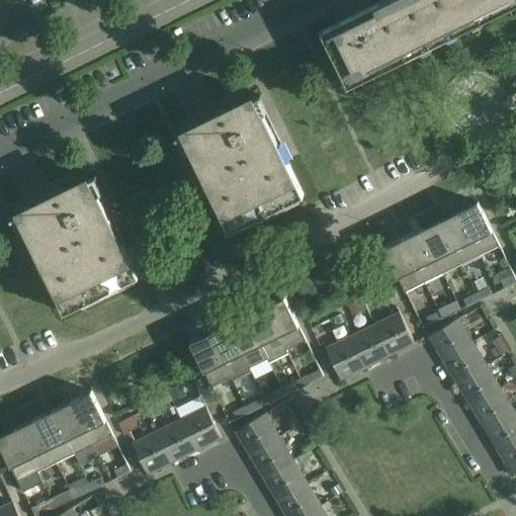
[(515,0),(392,0),(379,6),(378,4),(351,17),(352,19),(337,26),(336,24),(316,34),(318,36),(322,34),(349,90),(351,89),(348,84),(378,69),(376,65),(501,4),(503,8),(515,1),(515,0)]
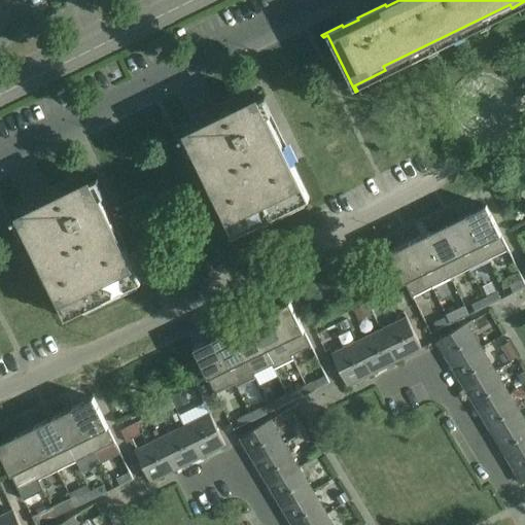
[(265,100),(264,98),(225,116),(221,109),(183,129),(186,135),(177,140),(178,142),(188,138),(201,164),(197,166),(206,184),(210,182),(218,200),(214,203),(231,238),(250,229),(247,223),(286,205),(288,209),(307,200),(267,116),(261,119),(254,105),(265,100)]
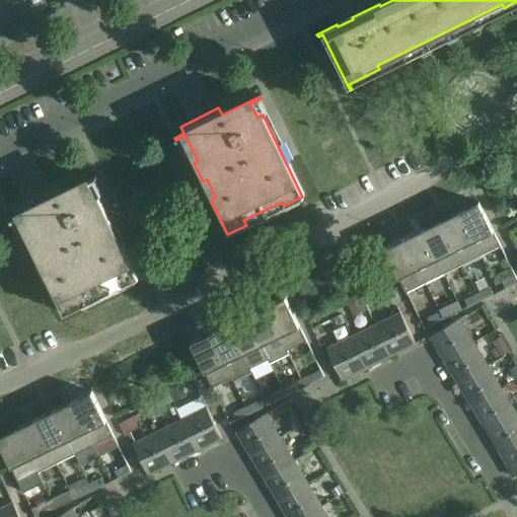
[(95,179),(94,177),(57,196),(53,189),(15,208),(18,214),(9,219),(10,221),(20,217),(26,230),(22,233),(37,263),(42,261),(51,278),(46,281),(62,315),(81,306),(79,301),(117,283),(119,287),(137,278),(97,196),(92,199),(85,185),(95,179)]
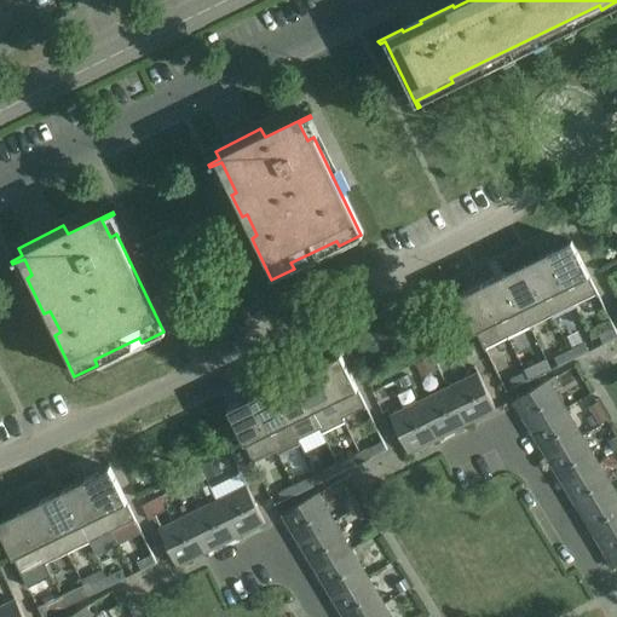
[(569,243),(546,254),(571,305),(593,295),(594,299),(597,298),(569,243)]
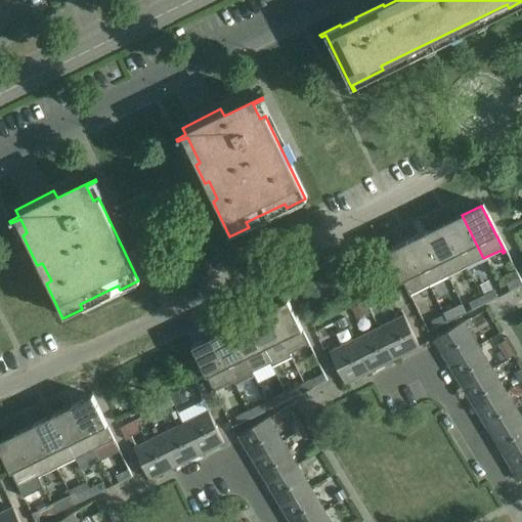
[(443,224),(464,267),(483,258),(462,215),(443,224)]
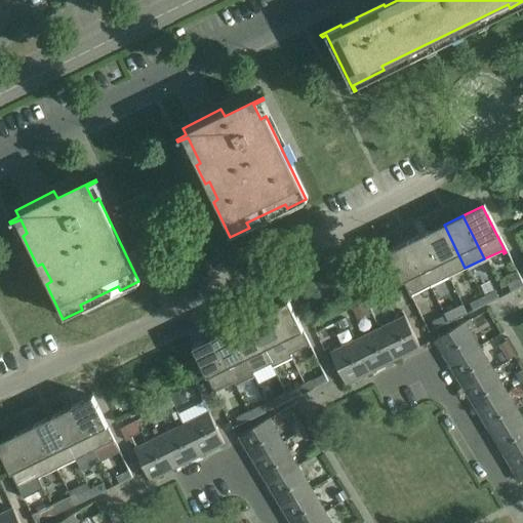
[(446,277),(465,268),(444,225),(425,234),(446,277)]
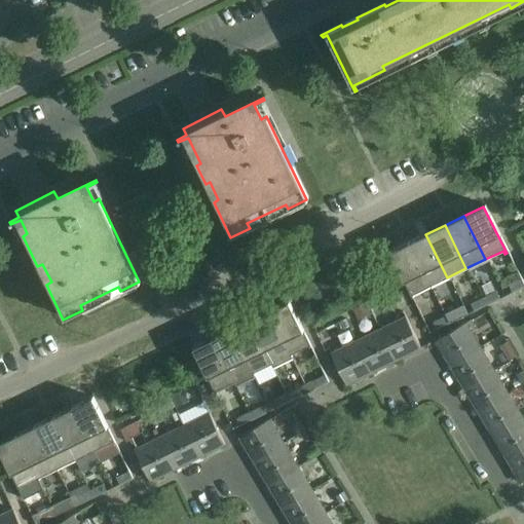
[(407,244),(428,287),(447,277),(425,234),(407,244)]
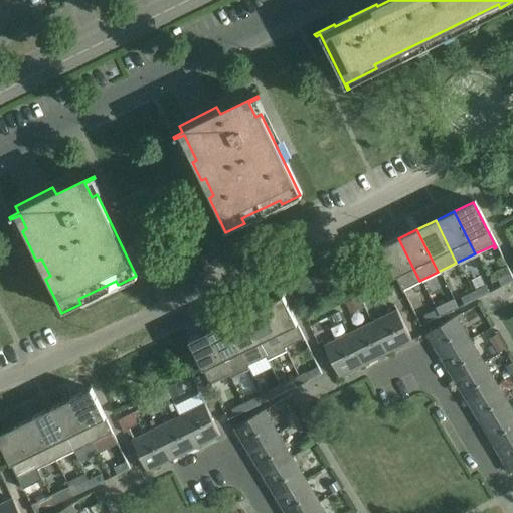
[(401,290),(419,281),(398,238),(379,248),(401,294),(403,293),(401,290)]
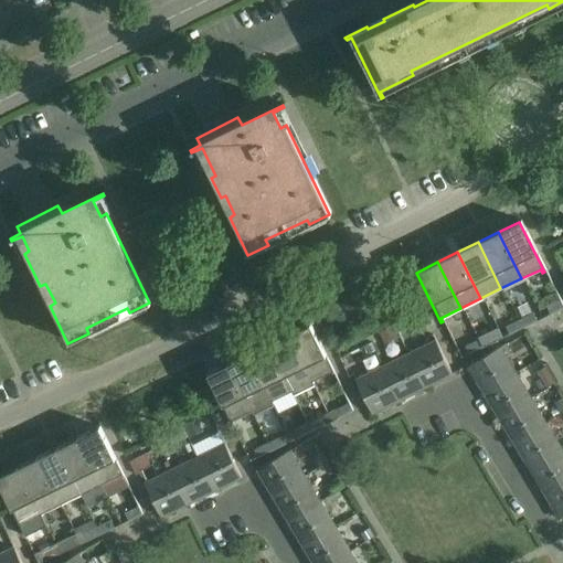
[(562,309),(559,301),(544,308),(549,316),(562,309)]
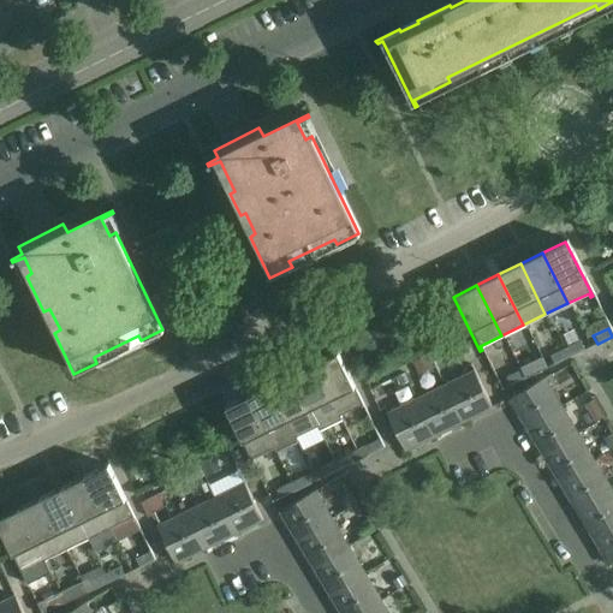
[(448,343),(427,352),(433,363),(453,352),(448,343)]
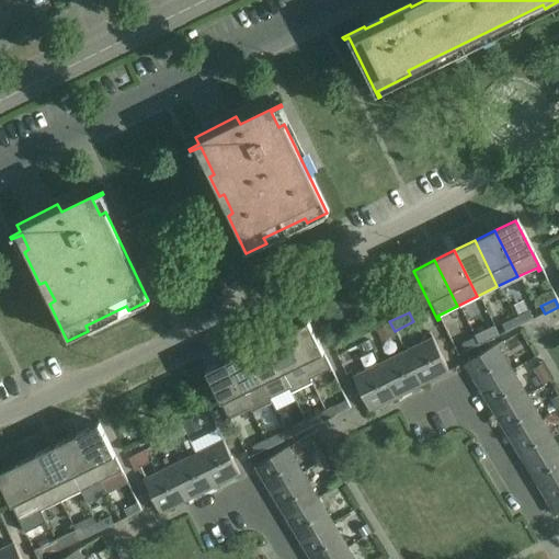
[(514,319),(517,327),(531,320),(527,312),(514,319)]
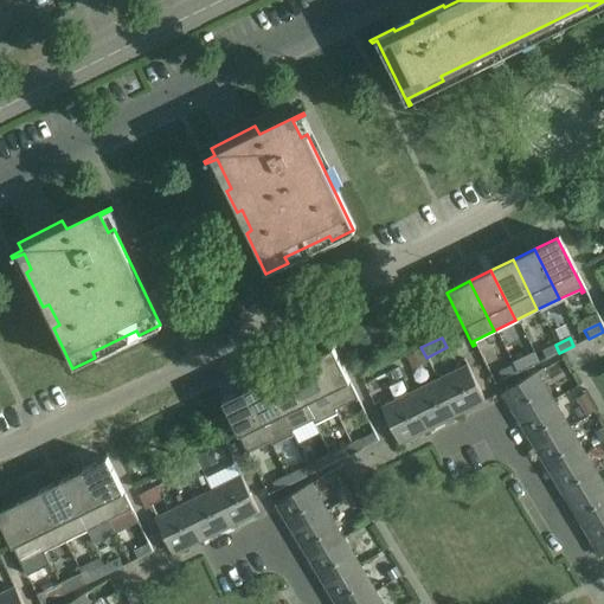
[(559,353),(556,345),(540,352),(545,360),(559,353)]
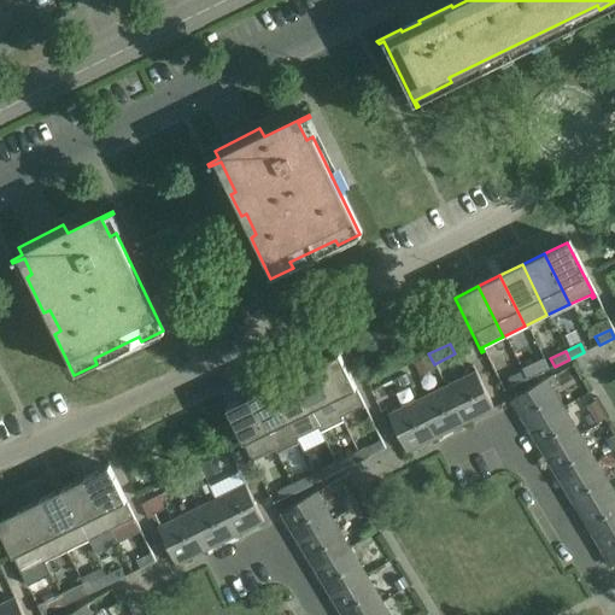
[(337,355),(314,367),(339,417),(359,406),(362,411),(363,410),(337,355)]
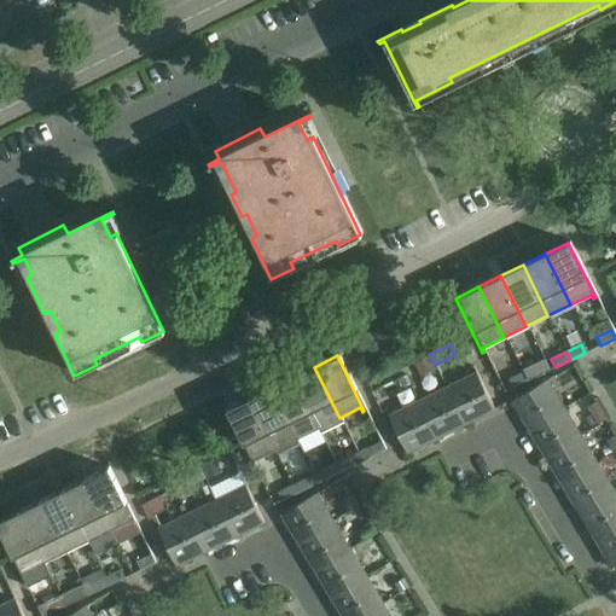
[(412,366),(419,379),(434,371),(428,358),(412,366)]
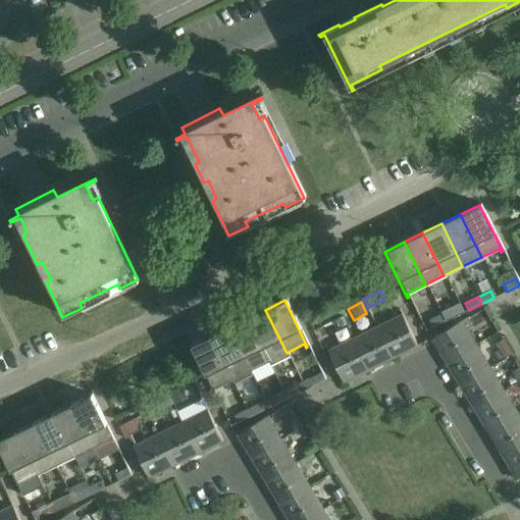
[(453,309),(440,315),(444,322),(457,316),(453,309)]
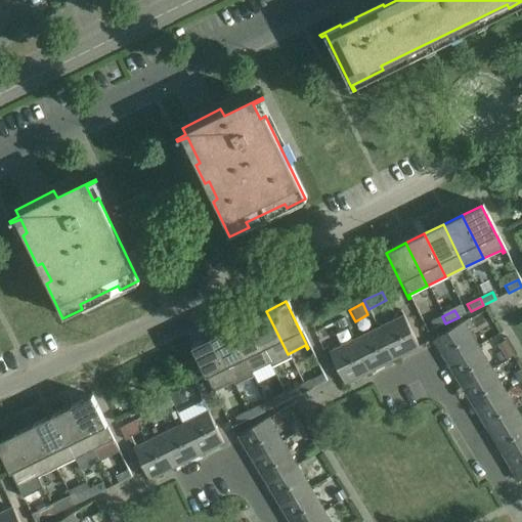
[(248,320),(268,362),(268,363),(270,366),(289,357),(288,354),(266,311),(248,320)]
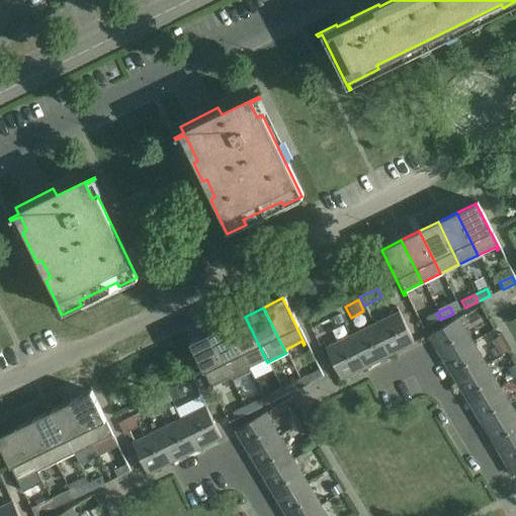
[(440,320),(437,313),(425,319),(428,326),(440,320)]
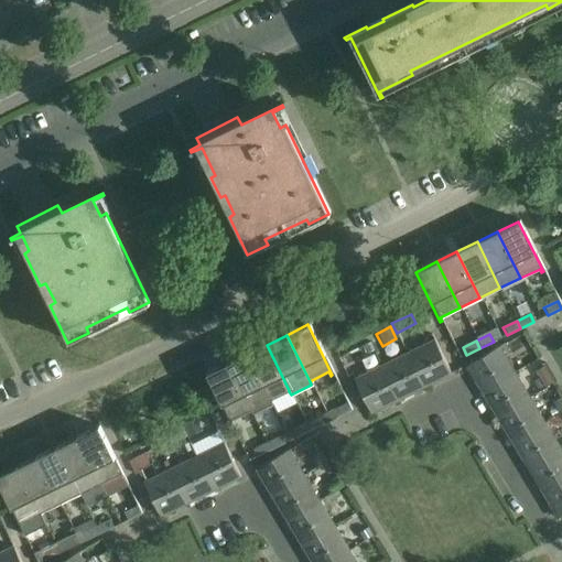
[(407,355),(422,388),(450,375),(433,342),(407,355)]
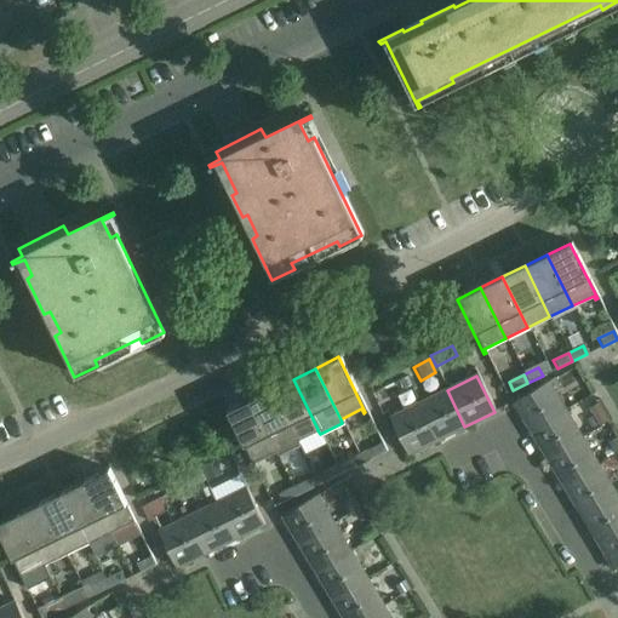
[(318,430),(318,429),(293,379),(270,390),(296,441),(318,430)]
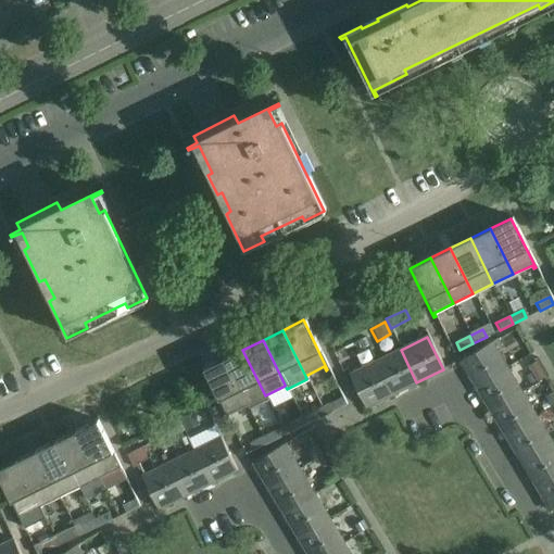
[(474,388),(505,368),(490,343),(458,362),(474,388)]
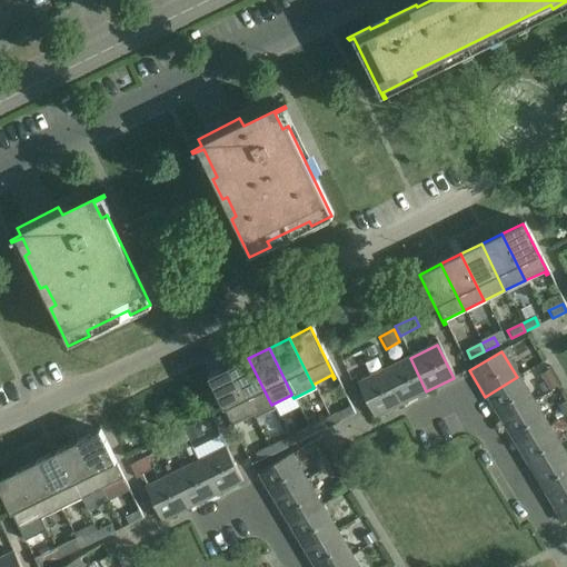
[(229,368),(228,368),(251,415),(254,418),(274,408),(271,405),(248,358),(229,368)]
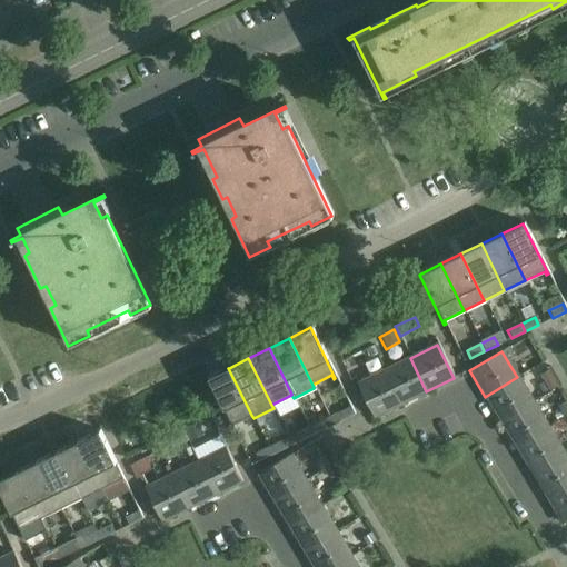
[(426,391),(410,358),(384,371),(399,405),(426,391)]
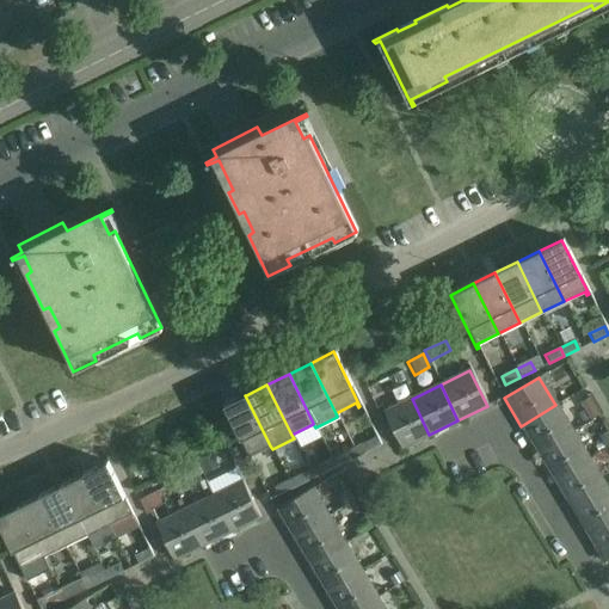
[(248,456),(270,446),(245,395),(222,406),(238,440),(248,461),(251,460),(248,456)]
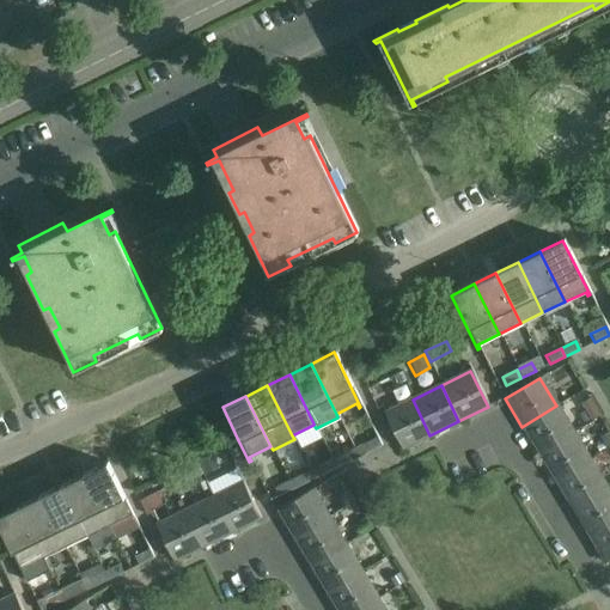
[(401,450),(429,435),(413,400),(383,414),(401,450)]
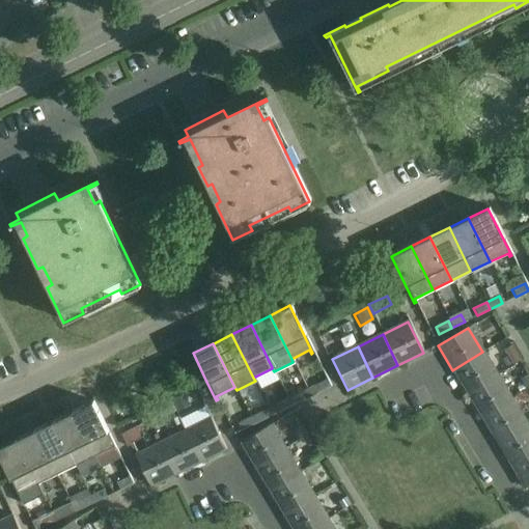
[(518,361),(509,346),(503,350),(511,365),(518,361)]
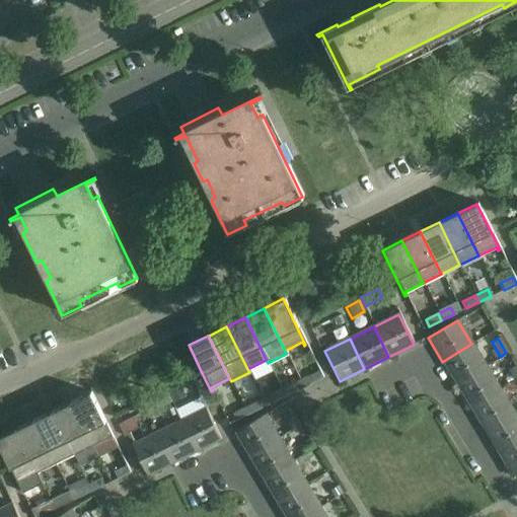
[(456,384),(486,367),(471,344),(442,362),(456,384)]
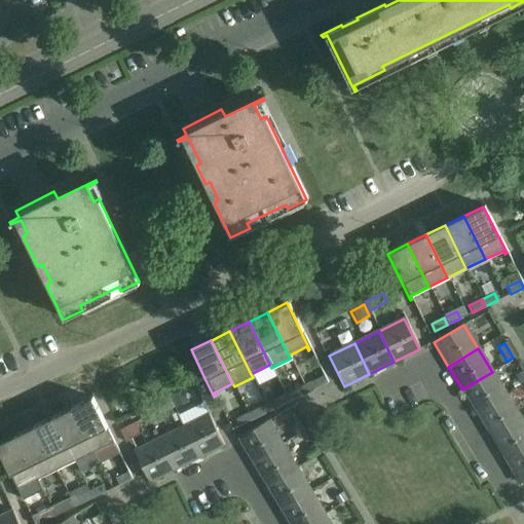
[(492,372),(462,389),(477,413),(506,396),(492,372)]
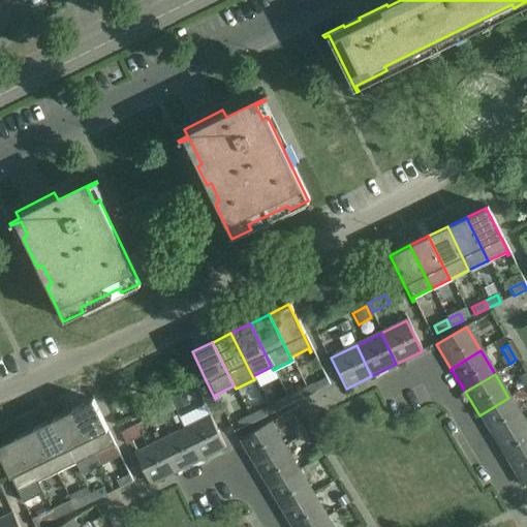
[(526,385),(526,378),(524,374),(517,378),(523,389),(526,385)]
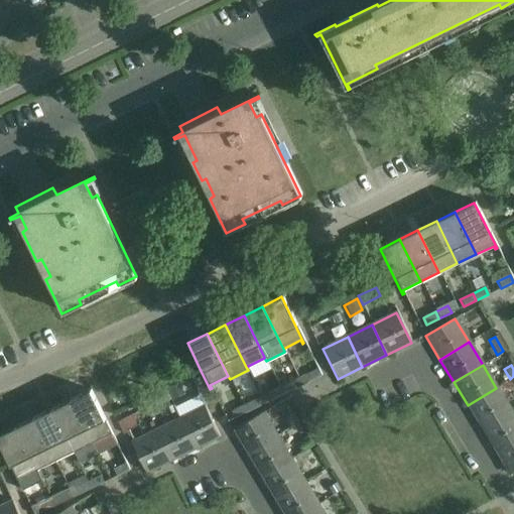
[(317,370),(297,379),(301,386),(320,377),(317,370)]
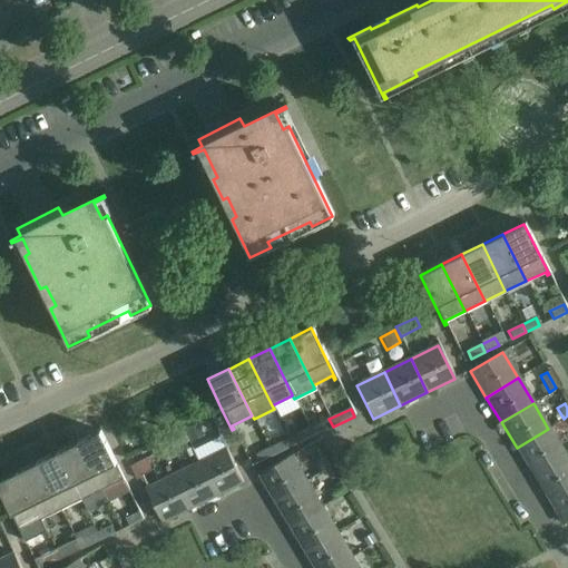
[(333,427),(329,419),(309,429),(312,437),(333,427)]
